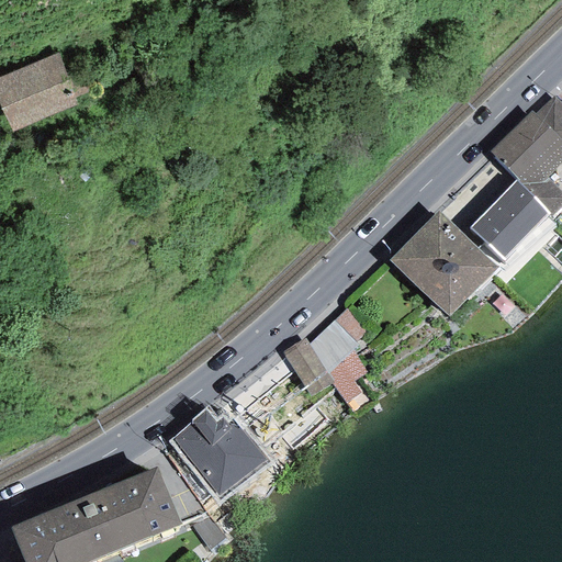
[(57,55),(0,77),(0,103),(11,133),(78,107),(57,55)]
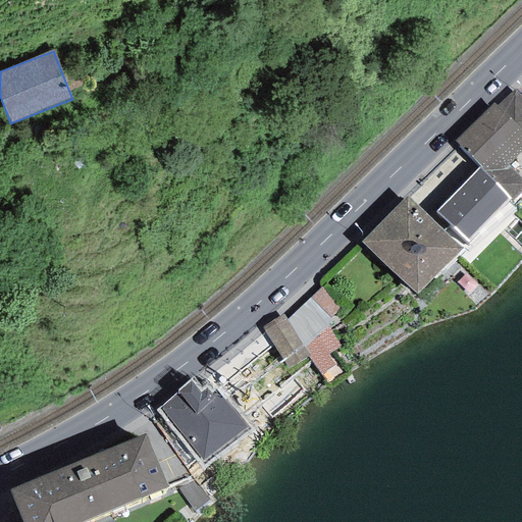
[(498,105),(521,131),(521,97),(514,89),(498,105)]
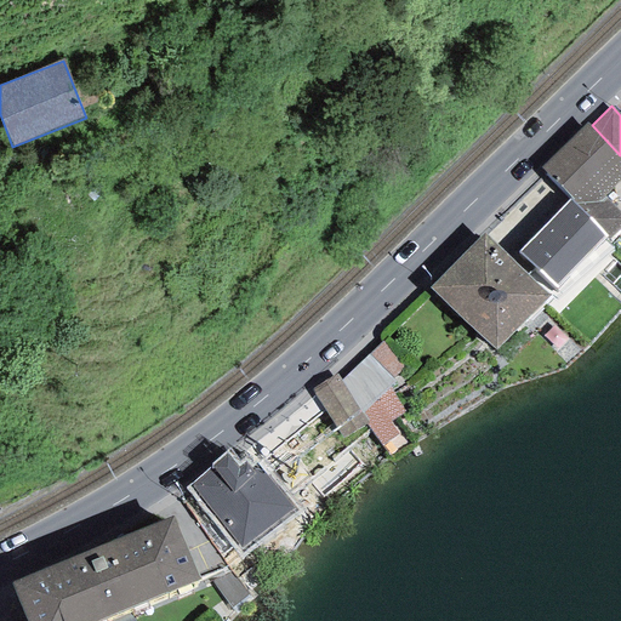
[(588,121),(541,167),(570,198),(609,238),(620,224),(620,214),(604,195),(620,178),(620,155),(592,125),(588,121)]
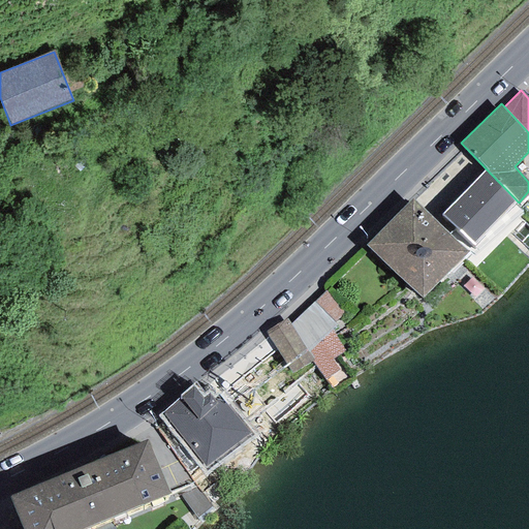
[(519,203),(486,168),(441,215),(473,247),(519,203)]
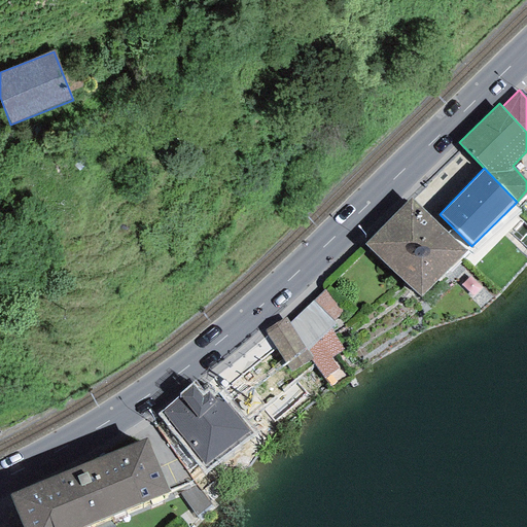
[(412,198),(364,244),(419,299),(466,252),(412,198)]
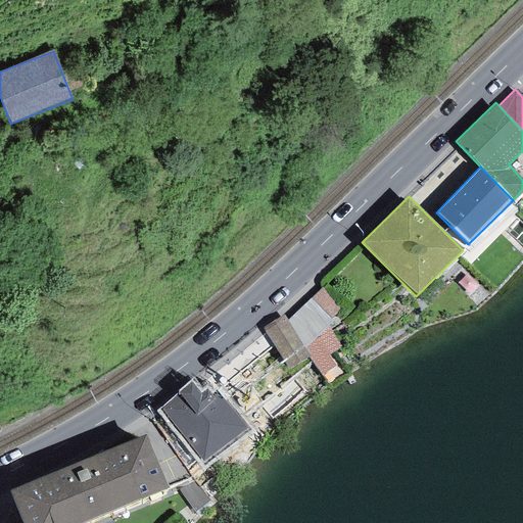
[(322,287),(287,320),(305,348),(328,326),(333,322),(330,318),(338,308),(322,287)]
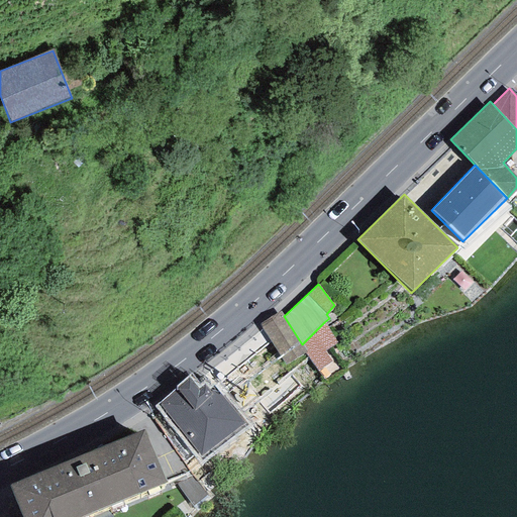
[(281,311),(260,324),(285,365),(304,352),(306,351),(302,344),(284,316),(281,311)]
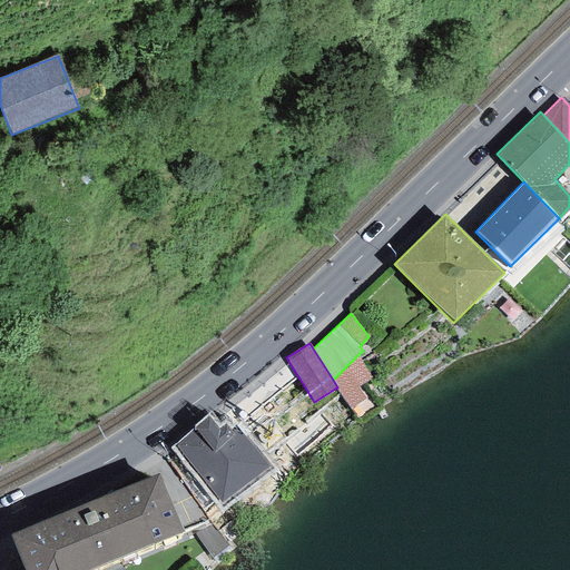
[(372,379),(357,355),(333,380),(337,387),(335,389),(350,410),(366,399),(359,386),(372,379)]
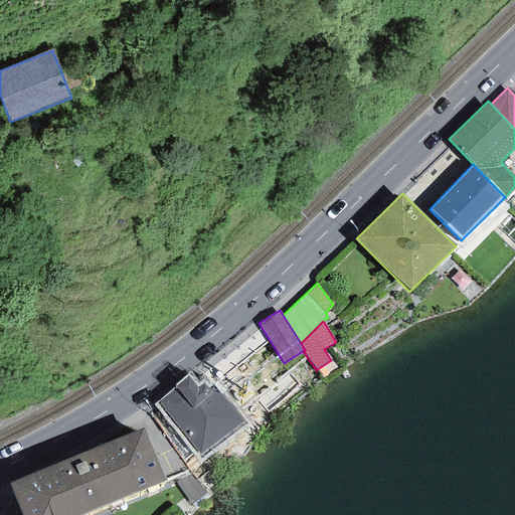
[(191,372),(152,404),(200,463),(247,424),(213,384),(209,387),(204,381),(201,384),(191,372)]
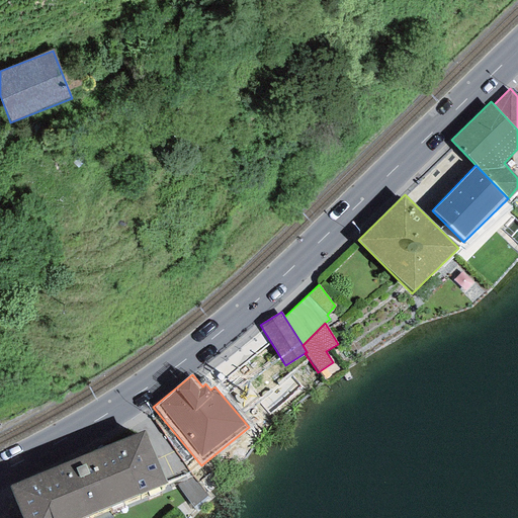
[(145,430),(9,487),(22,517),(82,517),(167,483),(145,430)]
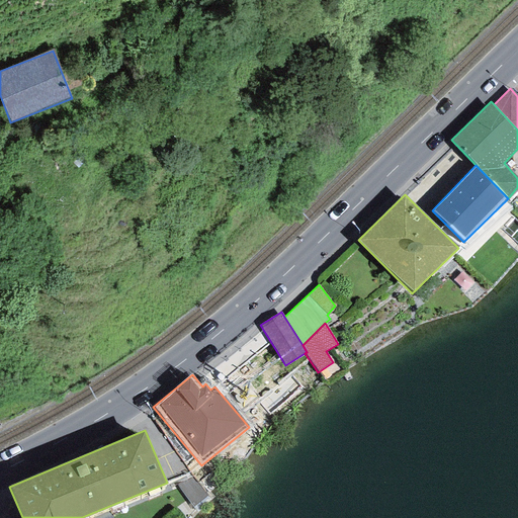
[(176,485),(193,507),(207,496),(190,473),(176,485)]
